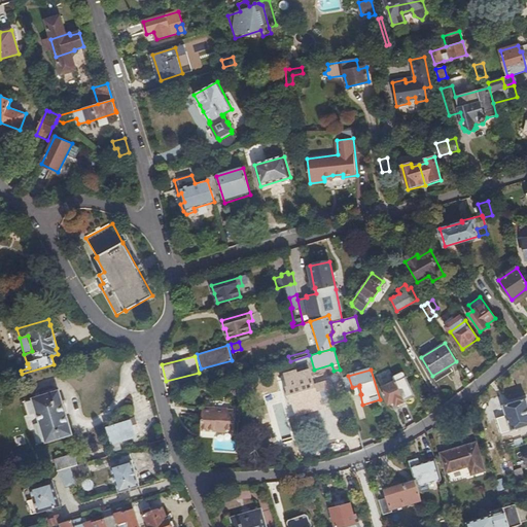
[(296,413),(308,410),(306,402),(318,399),(310,372),(297,376),(297,373),(285,376),(289,388),(288,389),(292,400),(293,400),(296,413)]
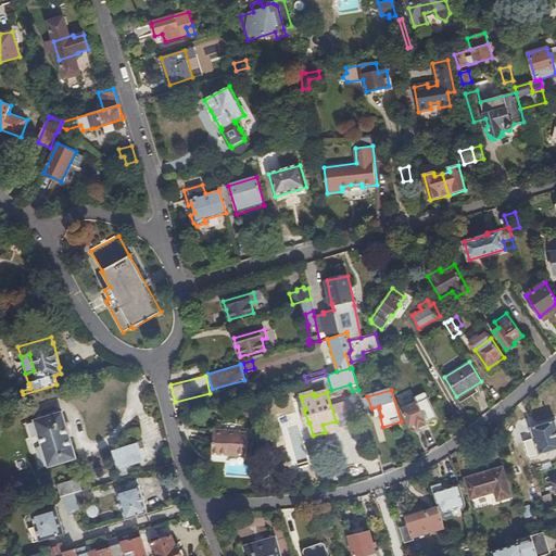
[(416,422),(417,427),(438,417),(426,392),(415,397),(417,402),(402,409),(409,426),(416,422)]
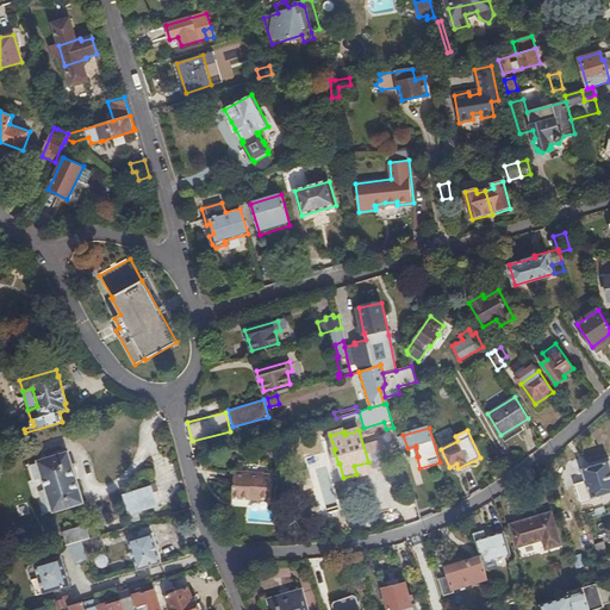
[(397,437),(402,453),(416,448),(416,446),(408,448),(403,435),(397,437)]
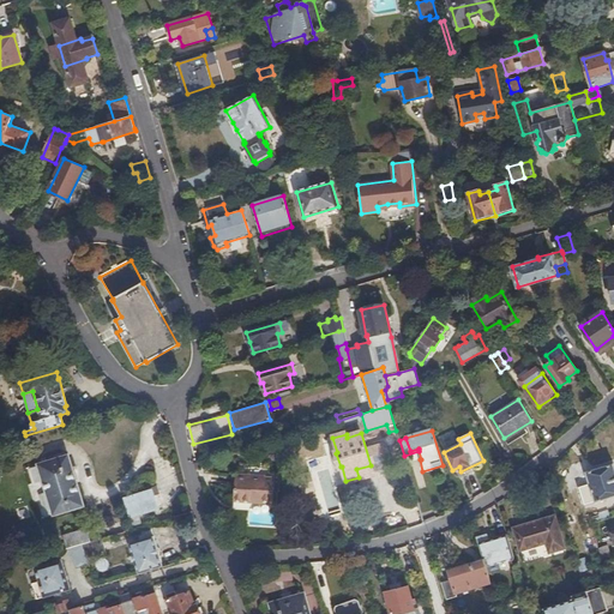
[(26,468),(42,518),(84,505),(68,456),(26,468)]
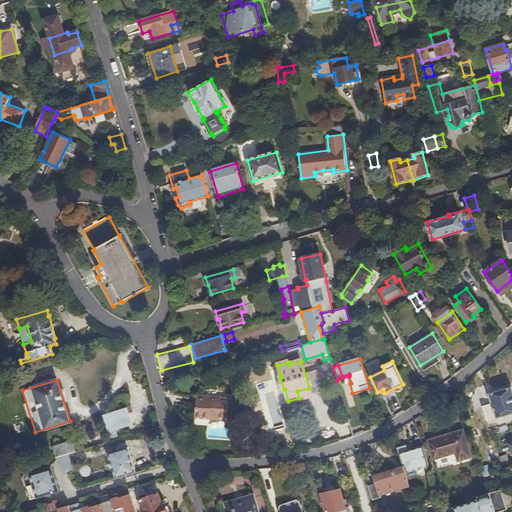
[(511,388),(511,386),(488,394),(496,418),(511,413),(511,388)]
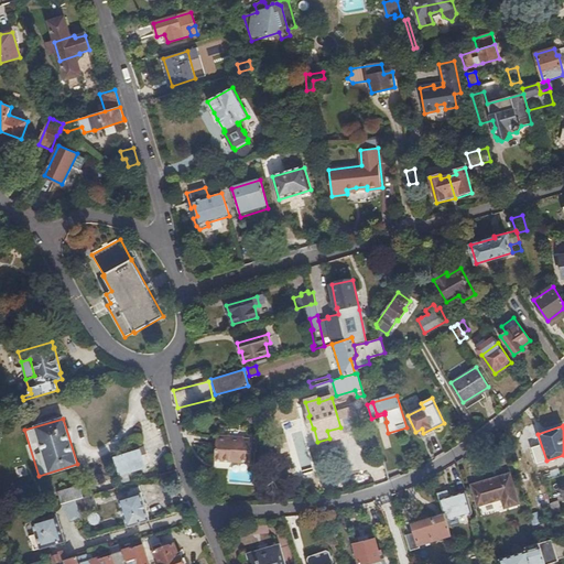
[(327,431),(329,438),(343,434),(340,427),(327,431)]
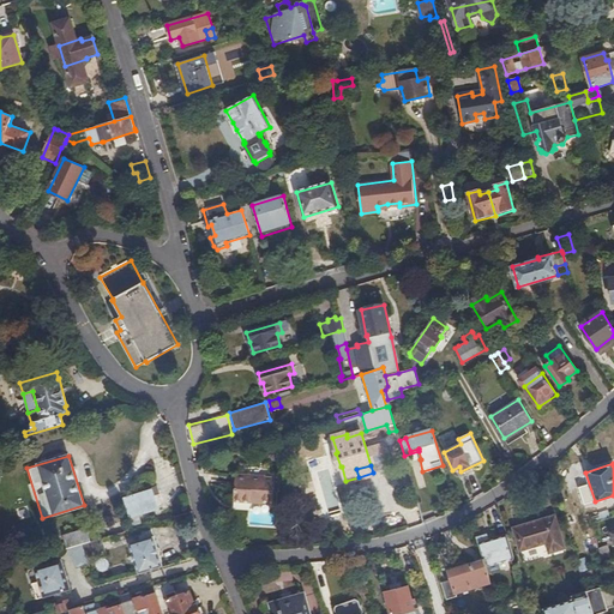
[(275,476),(236,475),(234,501),(252,503),(252,500),(274,501),(275,476)]
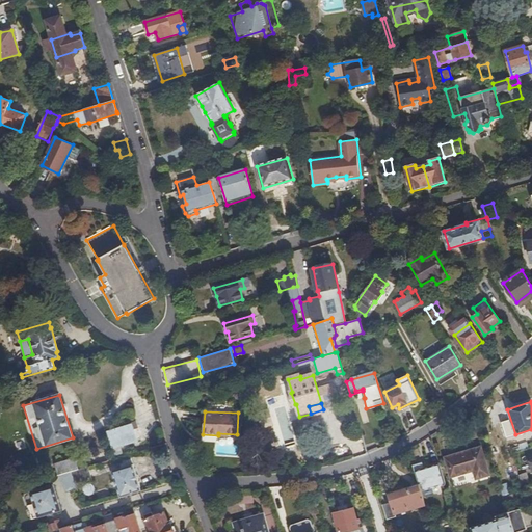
[(132,425),(116,430),(121,445),(137,441),(132,425)]
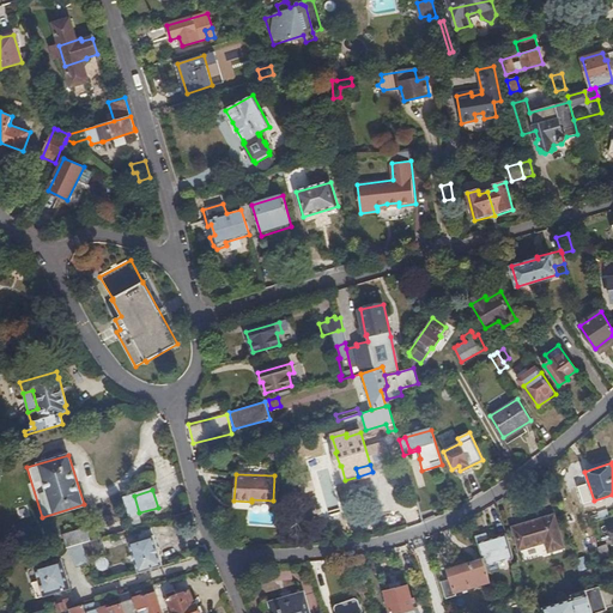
[(565,548),(556,516),(513,528),(520,551),(546,544),(548,553),(565,548)]
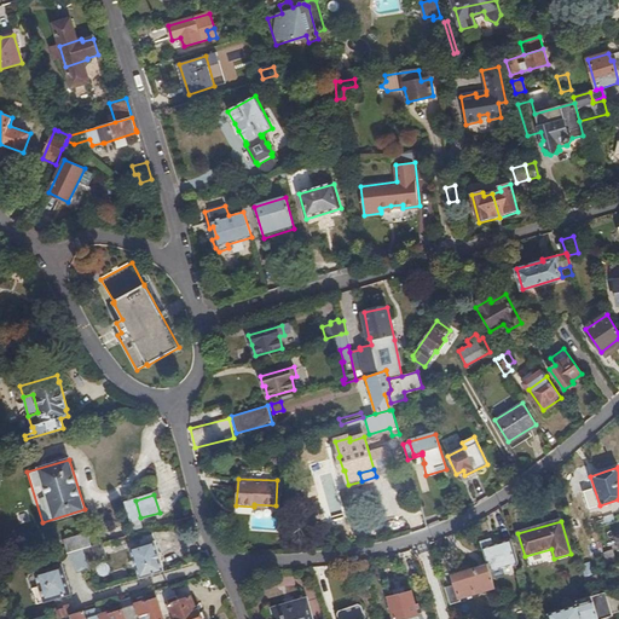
[(64,541),(68,553),(84,548),(91,547),(87,533),(64,541)]
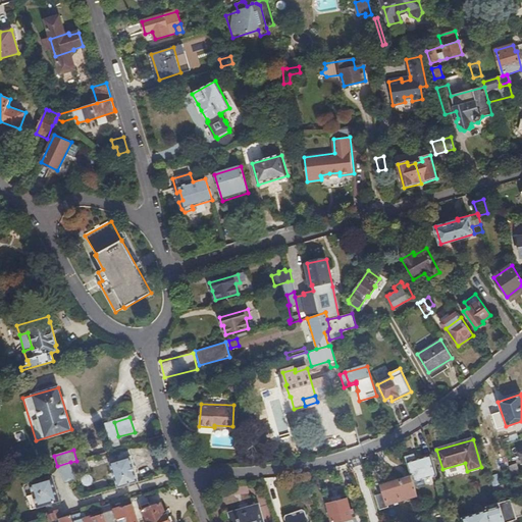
[(431,454),(407,461),(411,475),(413,481),(437,474),(431,454)]
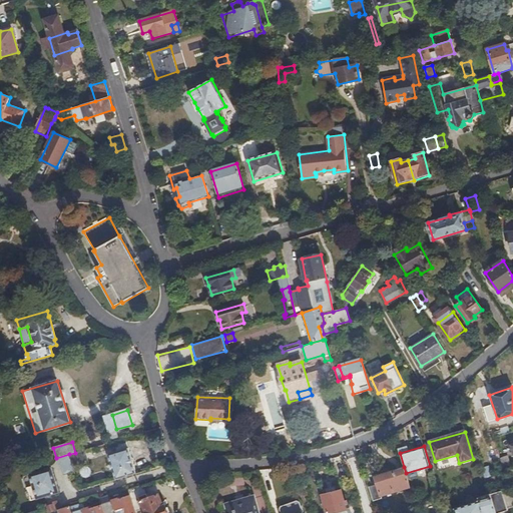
[(108,454),(116,480),(136,474),(128,448),(108,454)]
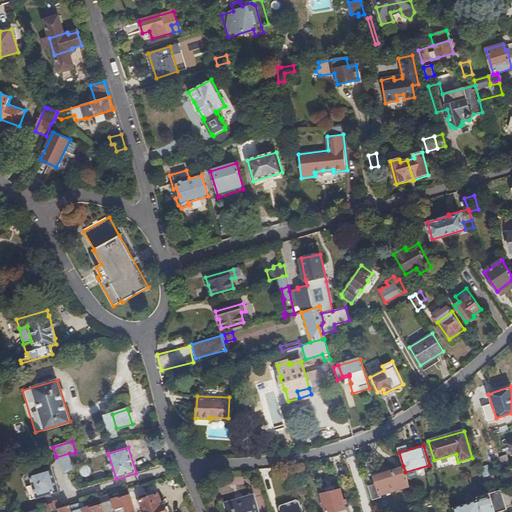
[(499,457),(503,471),(509,469),(510,469),(505,455),(499,457)]
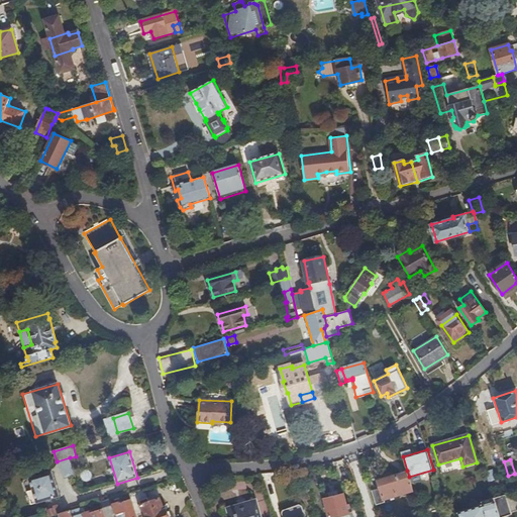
[(492,469),(486,471),(489,483),(495,481),(492,469)]
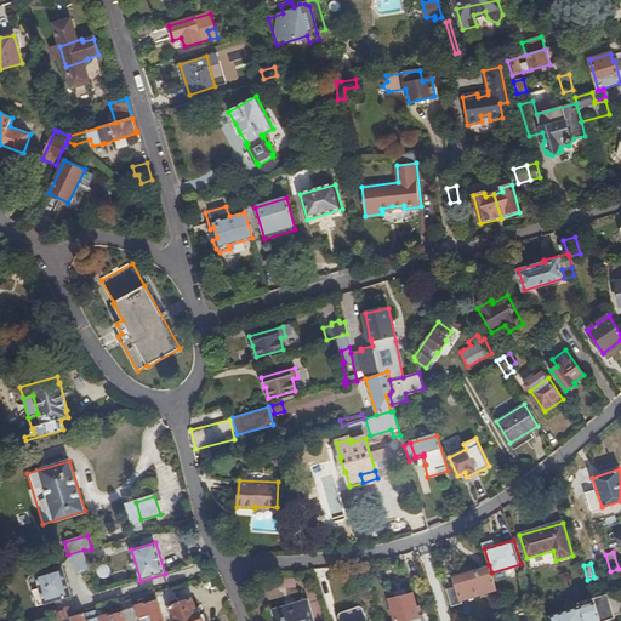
[(461,600),(496,590),(491,573),(489,565),(454,576),(456,586),(446,588),(453,605),(462,602),(461,600)]
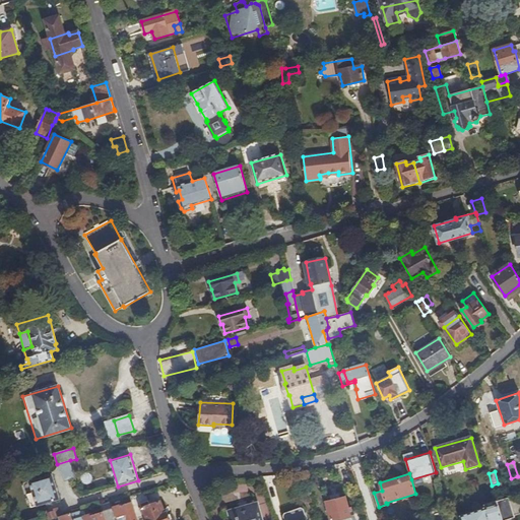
[(36,493),(29,493),(31,505),(60,501),(56,478),(34,481),(36,493)]
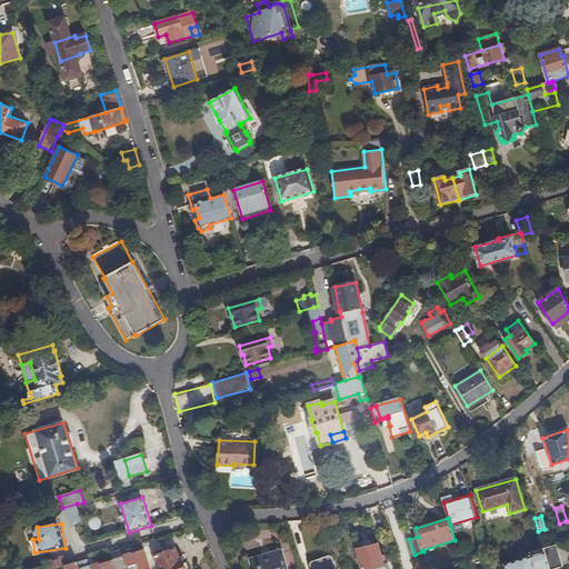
[(162,548),(159,538),(141,542),(145,550),(145,552),(153,549),(160,568),(186,568),(183,560),(180,561),(176,548),(165,552),(163,548),(162,548)]
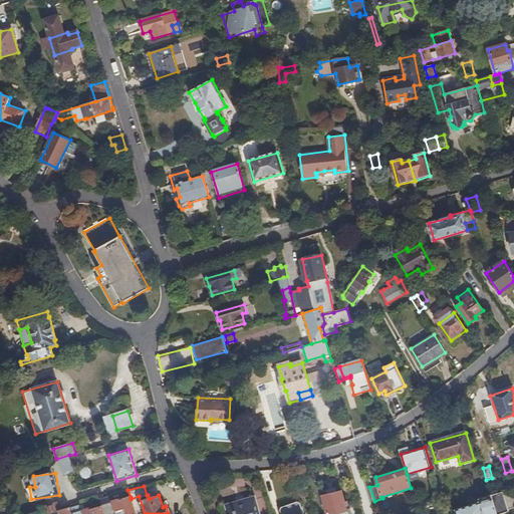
[(342,490),(336,492),(327,494),(322,496),(326,513),(330,513),(343,513),(343,511),(347,510),(345,505),(348,504),(347,500),(344,501),(342,490)]
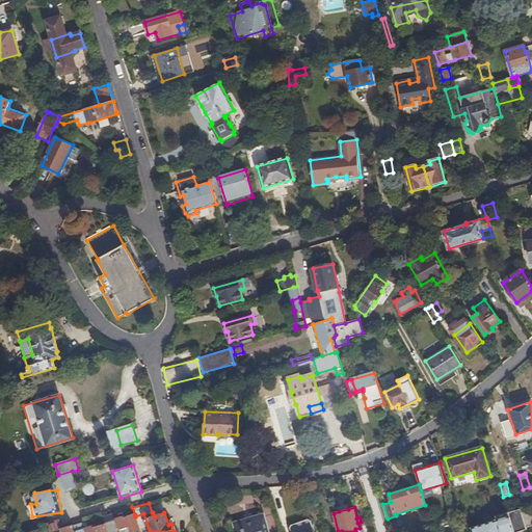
[(471,527),(472,531),(513,531),(512,526),(531,520),(528,508),(521,511),(521,508),(496,515),(496,519),(471,527)]
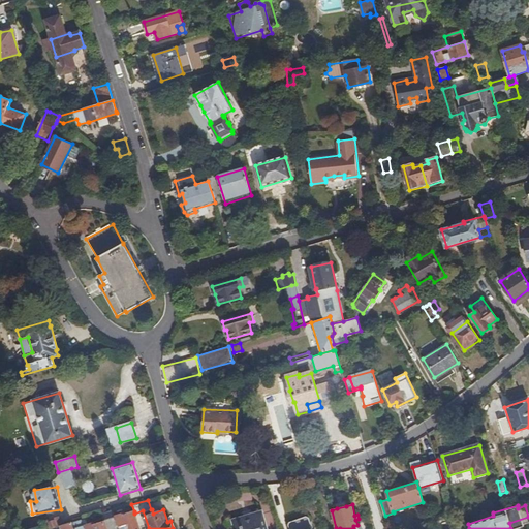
[(231,520),(235,528),(268,528),(262,510),(231,520)]
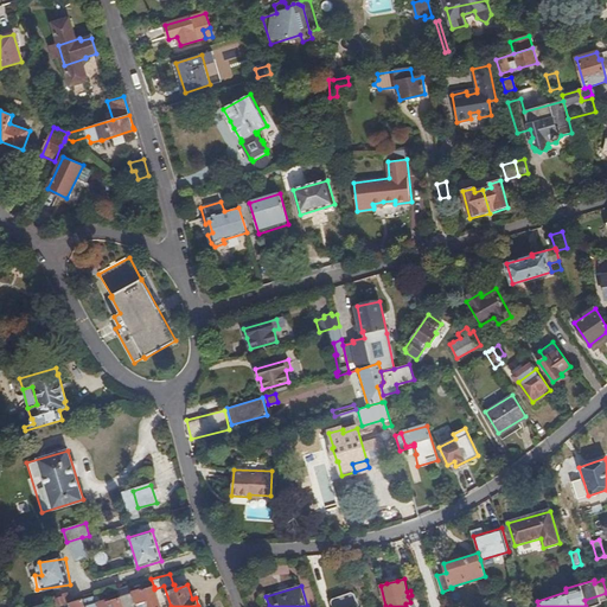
[(358,606),(352,587),(349,586),(330,592),(328,595),(332,606),(358,606)]
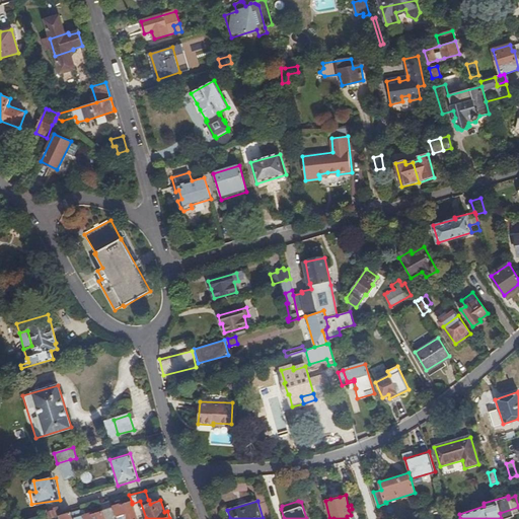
[(136,518),(132,504),(132,502),(123,505),(122,504),(108,508),(106,502),(99,504),(102,512),(104,518),(136,518)]
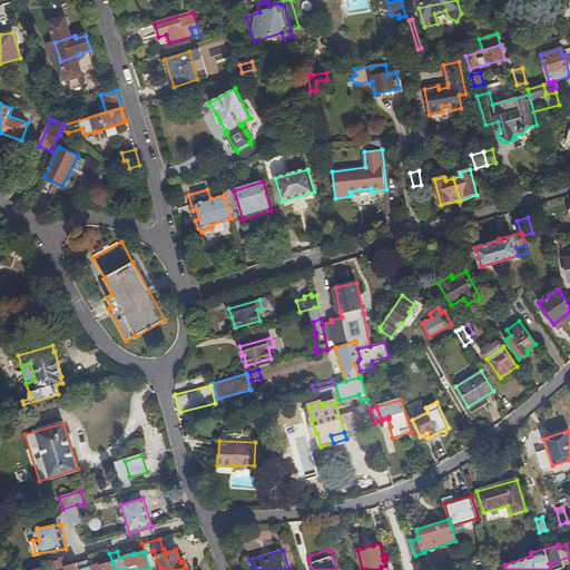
[(549,563),(550,569),(553,569),(564,567),(563,564),(569,561),(569,557),(549,563)]
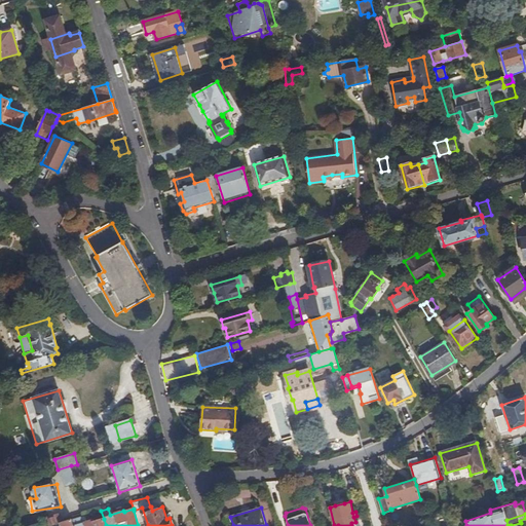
[(106,525),(104,519),(94,522),(94,521),(86,523),(83,516),(72,519),(73,525),(106,525)]
